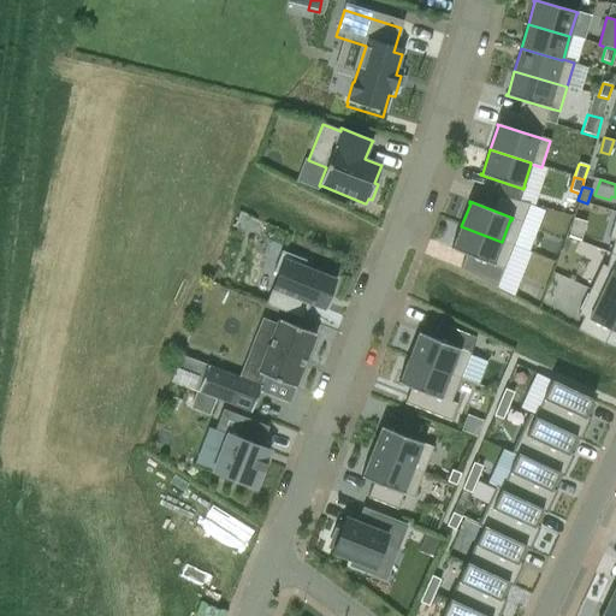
[(517,244),(531,249),(545,212),(533,207),(517,244)]
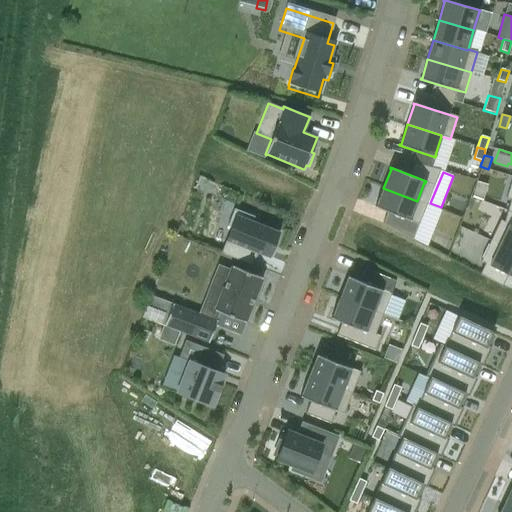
[(417,201),(383,188),(376,206),(375,206),(375,207),(410,221),(411,220),(410,220),(417,201)]
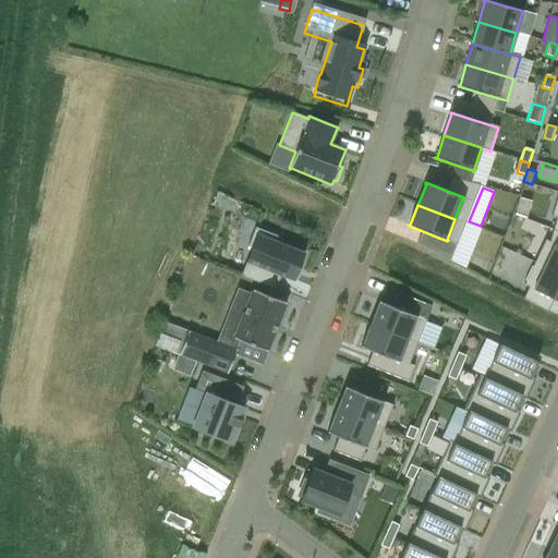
[(294,281),(304,254),(275,242),(277,237),(255,228),(247,247),(252,249),(241,276),(275,289),(280,276),(294,281)]
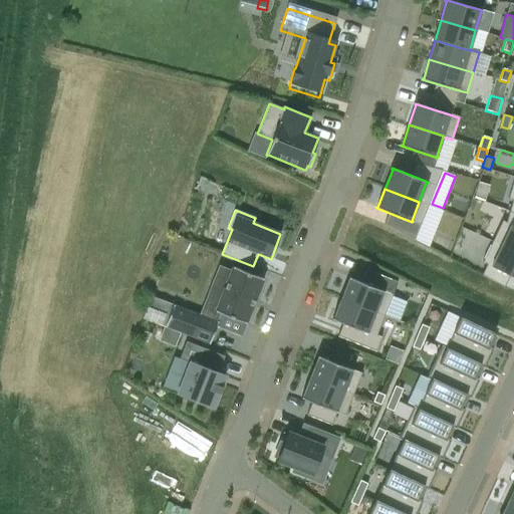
[(513,226),(511,225),(501,245),(513,251),(513,226)]
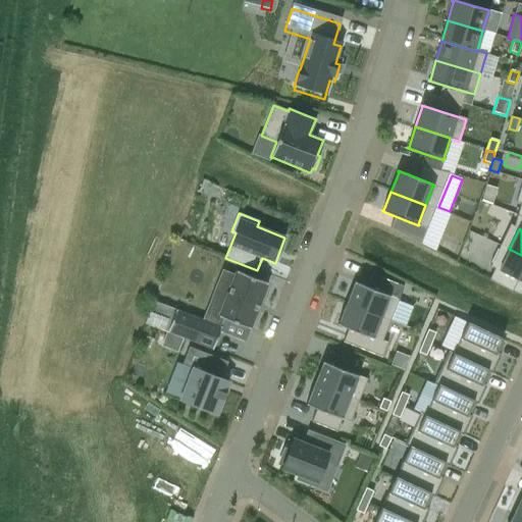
[(521,255),(509,249),(500,270),(521,280),(521,255)]
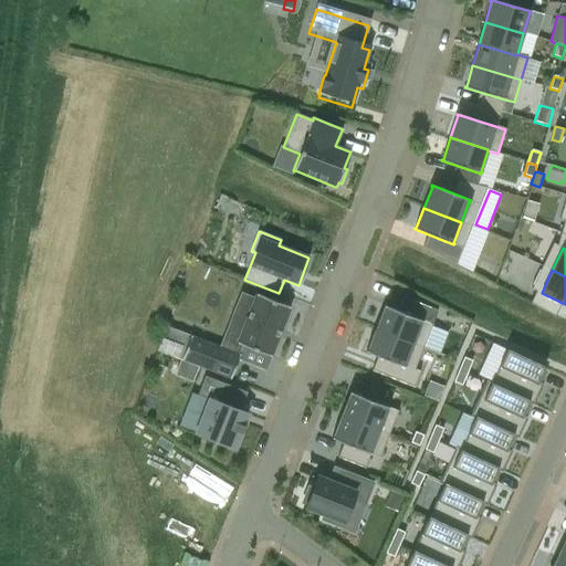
[(290,307),(257,294),(254,300),(241,294),(234,313),(247,317),(237,343),(270,356),(290,307)]
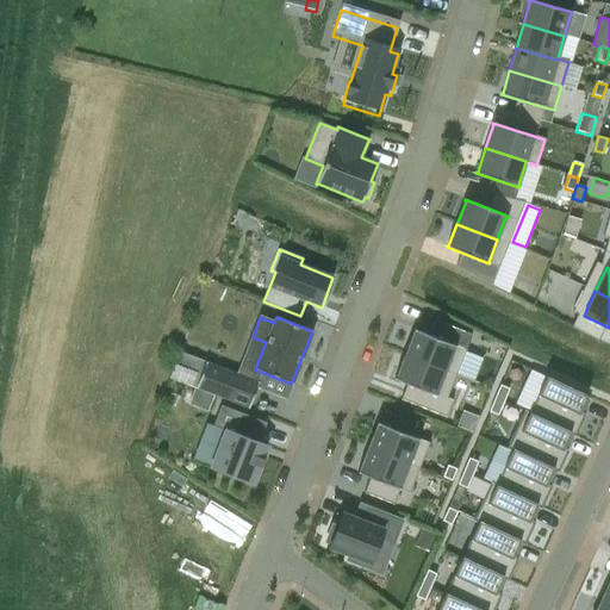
[(414,331),(405,355),(446,371),(454,347),(455,348),(456,347),(414,330),(414,331)]
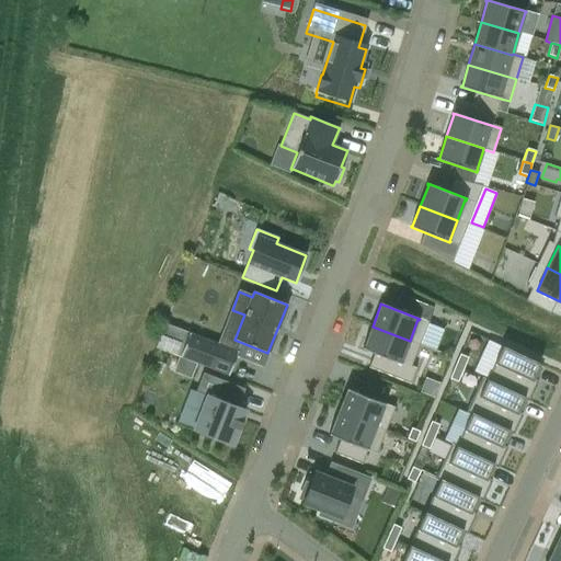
[(363,347),(363,350),(401,365),(402,363),(401,363),(410,341),(373,327),(364,348),(363,347)]
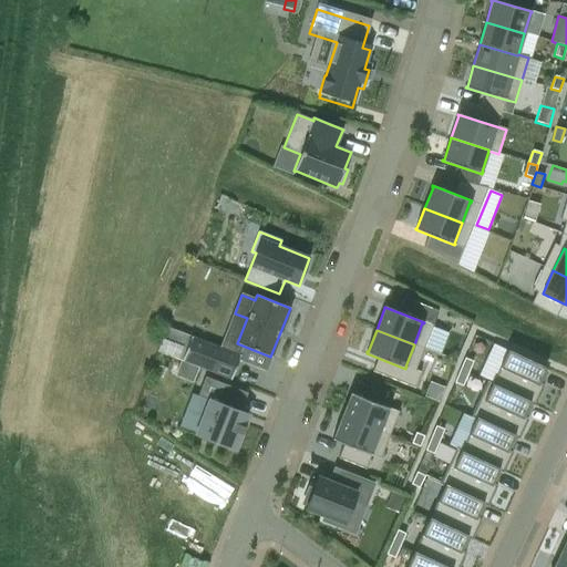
[(230,380),(240,356),(191,336),(182,360),(230,380)]
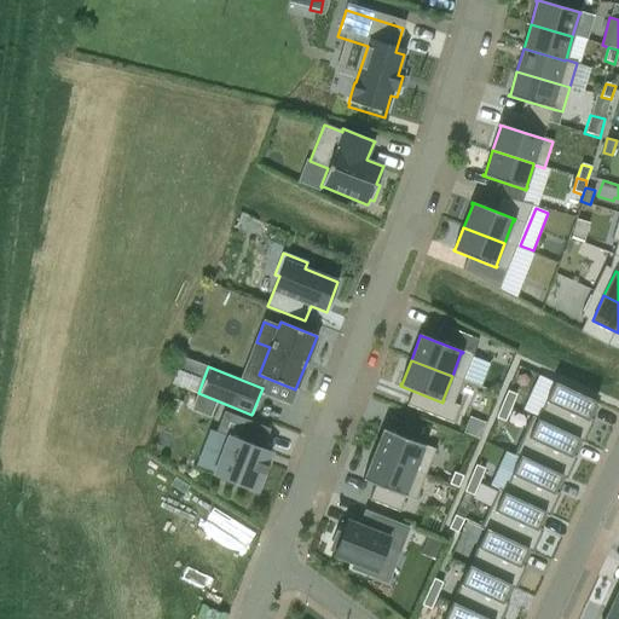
[(578,440),(578,441),(583,444),(594,421),(589,418),(596,403),(554,382),(537,421),(578,440)]
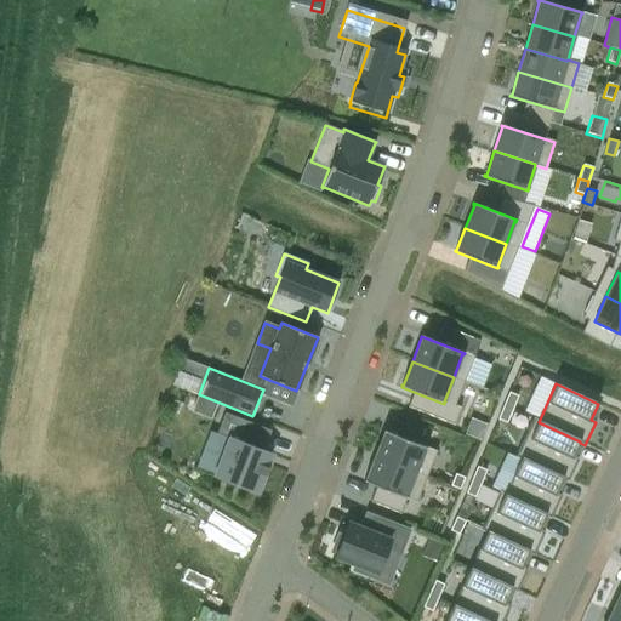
[(503,405),(513,409),(518,397),(510,392),(503,405)]
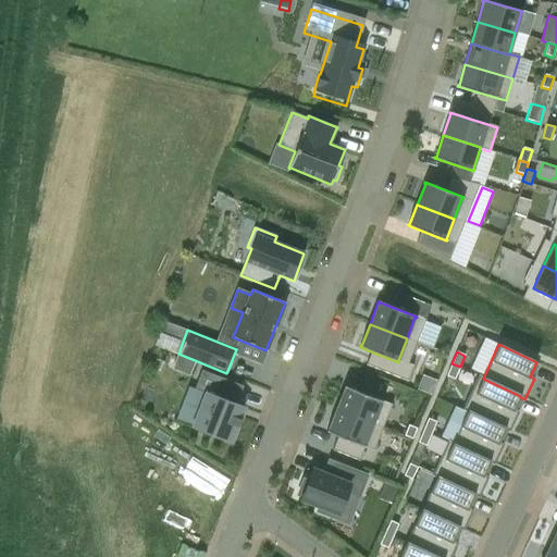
[(189,378),(195,362),(177,355),(171,370),(189,378)]
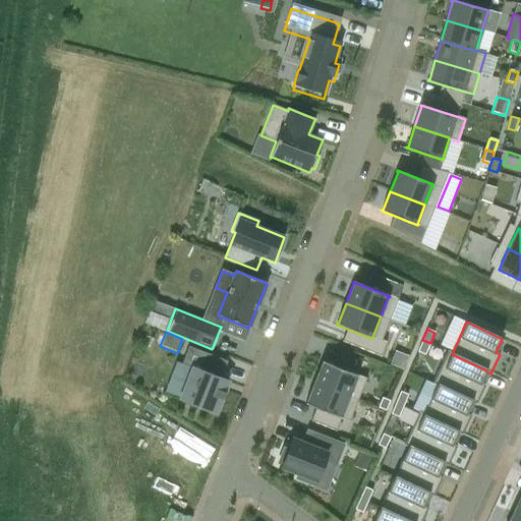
[(425,355),(430,343),(422,340),(421,342),(417,352),(425,355)]
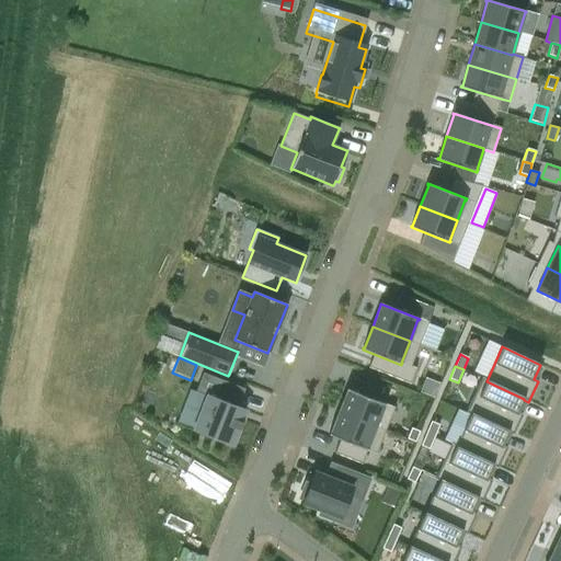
[(238,430),(240,430),(242,423),(241,422),(245,410),(215,398),(222,380),(203,373),(195,392),(207,397),(195,430),(193,428),(192,432),(214,439),(214,438),(231,445),(238,430)]
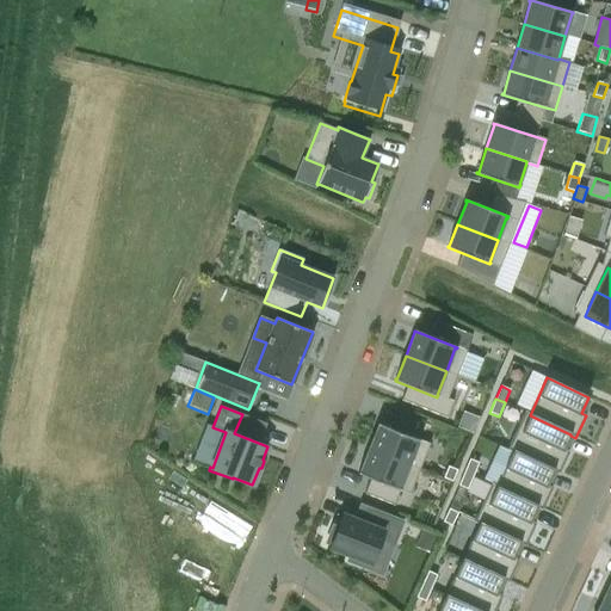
[(554,470),(554,471),(559,474),(569,451),(565,449),(571,436),(571,434),(530,415),(513,451),(554,470)]
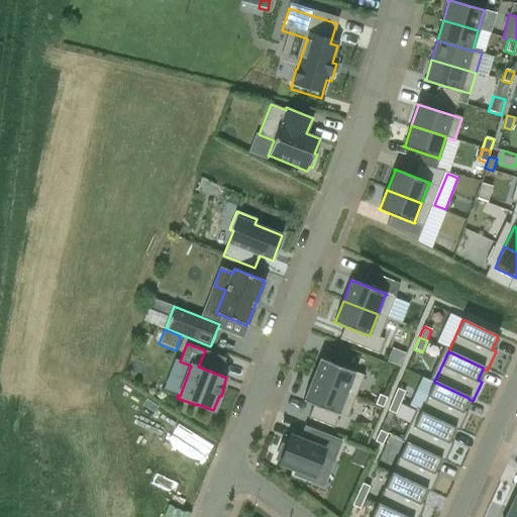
[(320,359),(312,380),(346,394),(353,374),(354,374),(355,373),(319,358),(319,359),(320,359)]
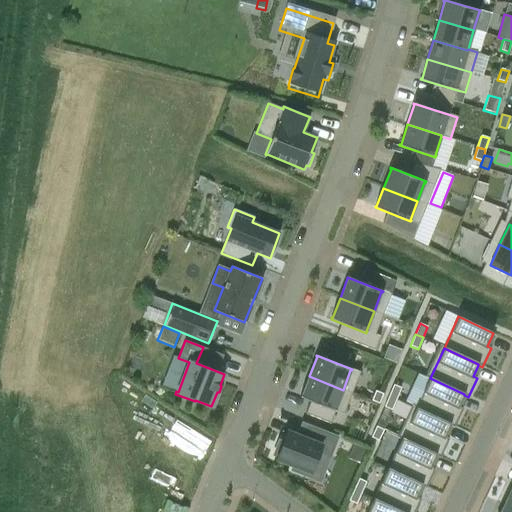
[(343,390),(309,376),(301,396),(300,396),(300,397),(335,411),(336,410),(335,409),(343,390)]
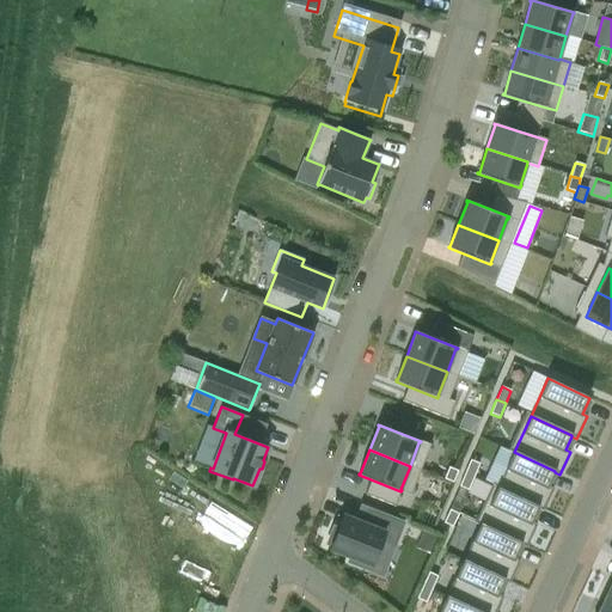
[(538,507),(538,508),(543,510),(554,489),(548,487),(555,472),(555,471),(514,452),(496,488),(538,507)]
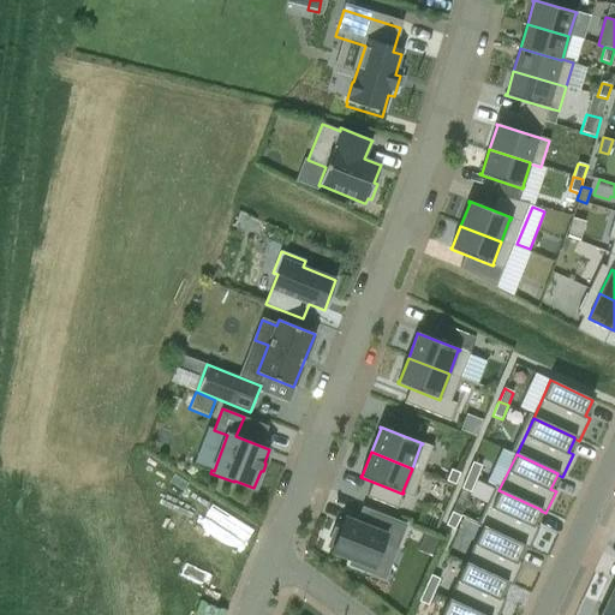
[(467,475),(476,479),(482,466),(472,463),(467,475)]
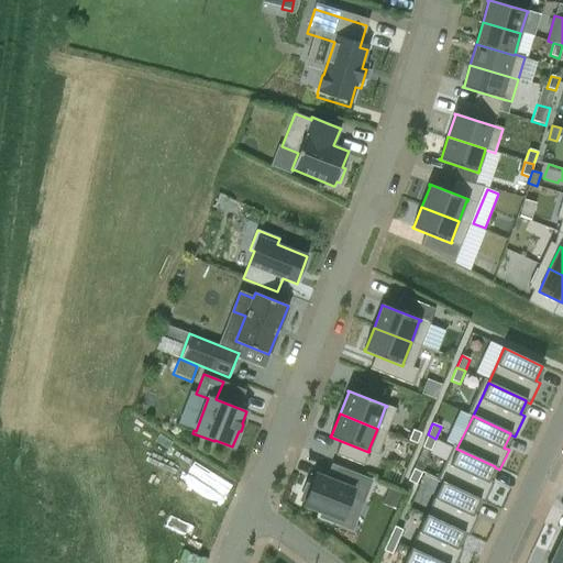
[(417,444),(421,433),(412,430),(408,441),(417,444)]
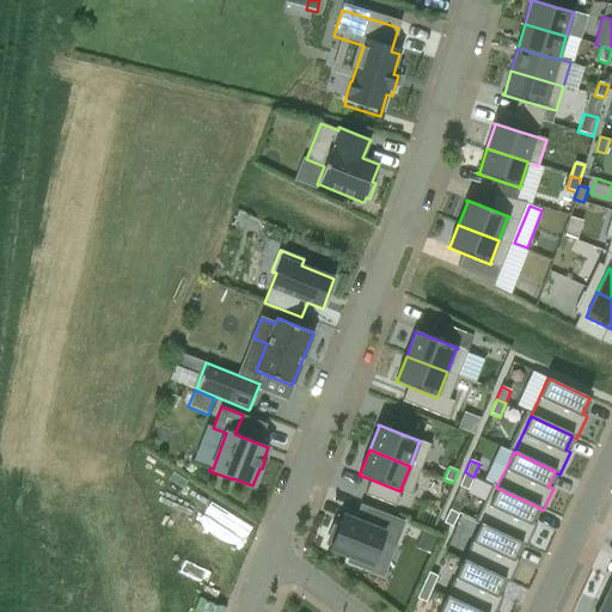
[(473,477),(465,472),(459,487),(467,491),(473,477)]
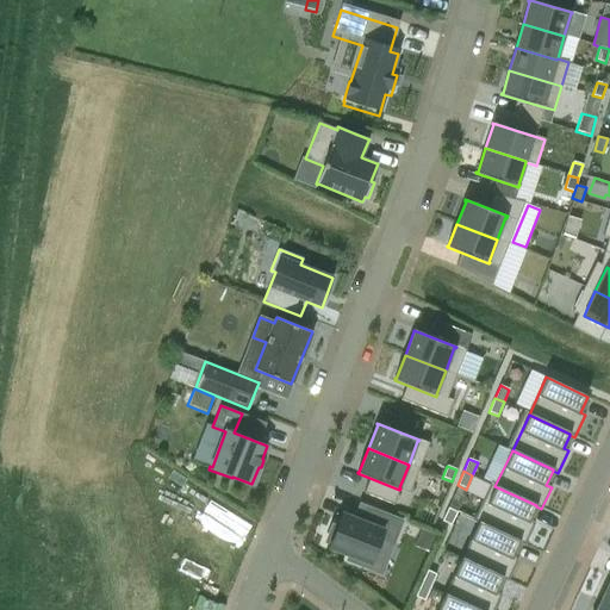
[(520,542),(520,543),(524,546),(535,523),(529,521),(536,506),(536,505),(495,486),(478,523),(520,542)]
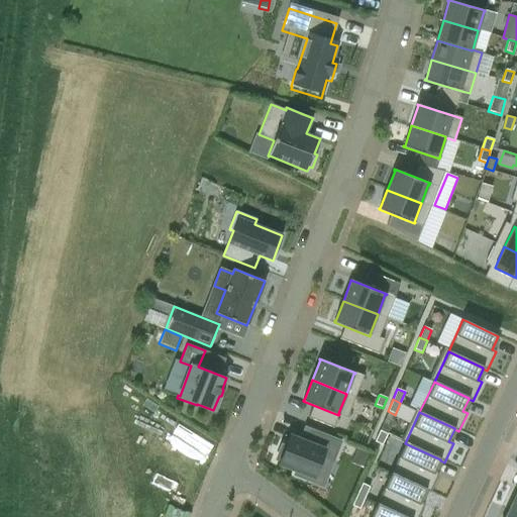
[(375,442),(383,445),(388,434),(380,430),(375,442)]
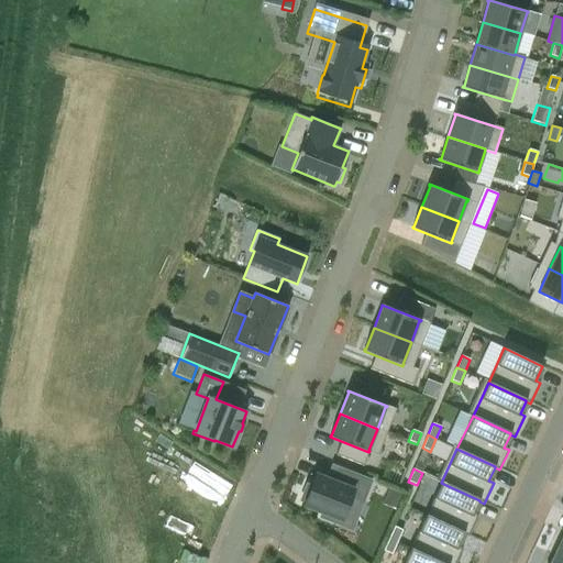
[(340,470),(334,483),(329,481),(316,475),(310,487),(307,485),(301,500),(305,501),(304,505),(323,511),(321,517),(340,525),(351,497),(362,501),(370,482),(340,470)]
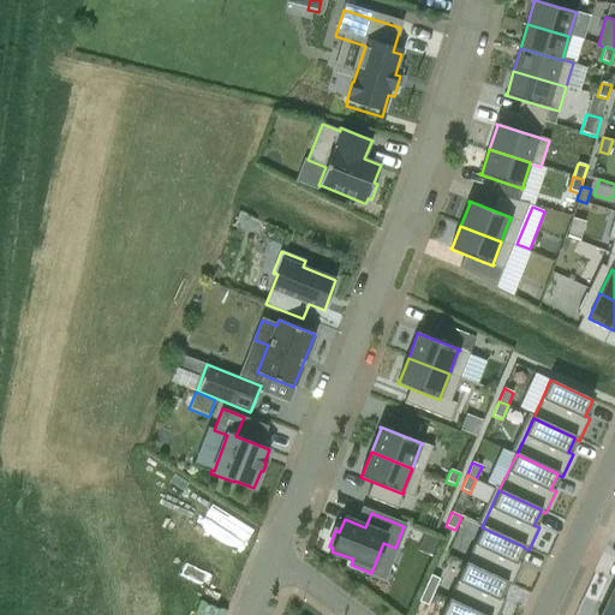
[(524,547),(482,527),(465,563),(507,583),(507,584),(512,586),(523,563),(517,561),(524,548),(524,547)]
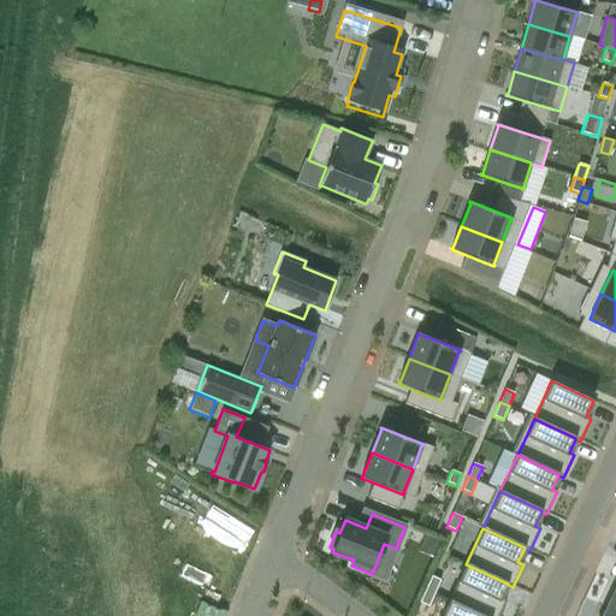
[(433,558),(440,540),(425,534),(418,552),(433,558)]
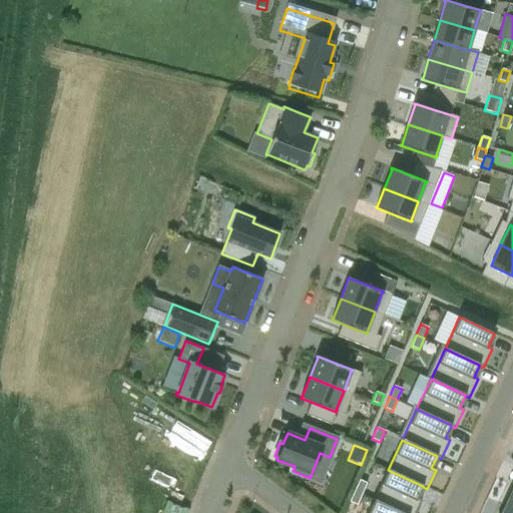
[(423,486),(388,470),(374,500),(401,512),(415,512),(422,500),(417,498),(423,487),(423,486)]
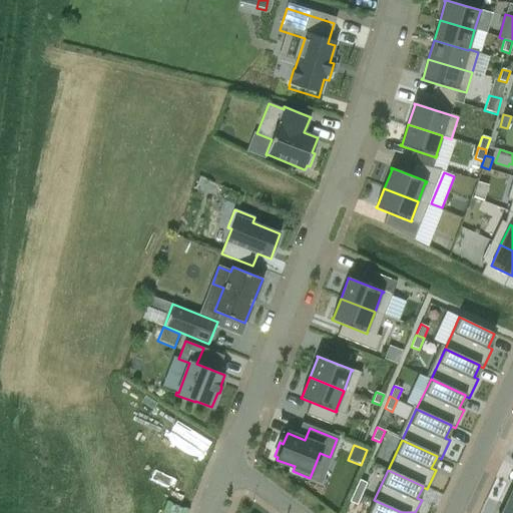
[(359,480),(354,491),(362,494),(367,484),(359,480)]
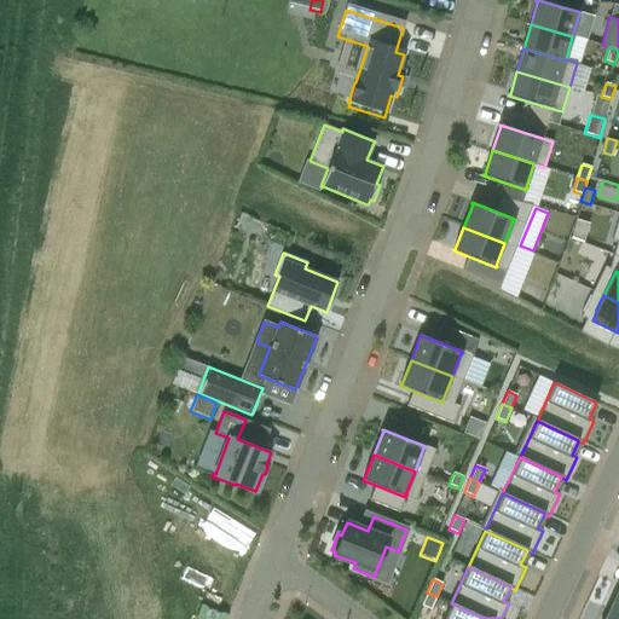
[(618,586),(608,612),(618,617),(618,586)]
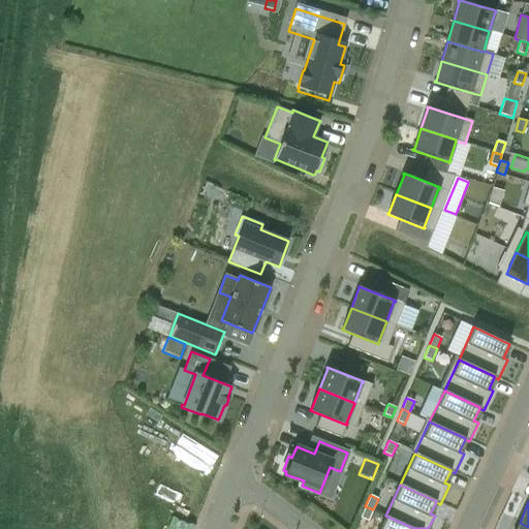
[(368,521),(373,509),(365,506),(360,518),(368,521)]
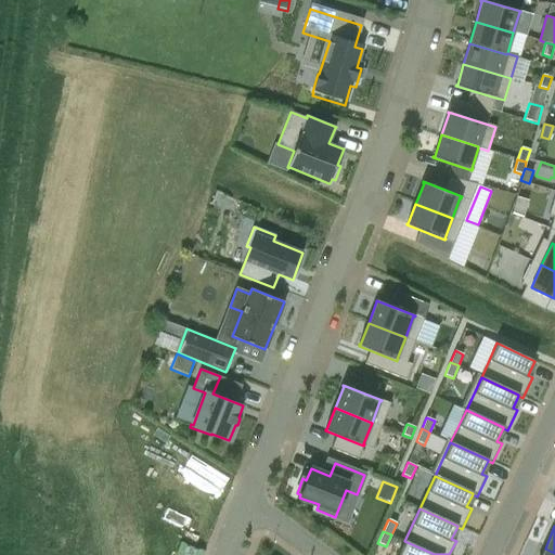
[(398,554),(434,554),(404,541),(398,554)]
